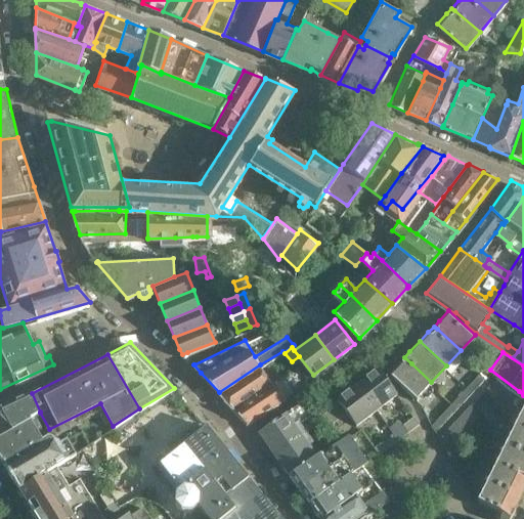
[(404,357),(390,373),(417,397),(431,382),(411,363),(404,357)]
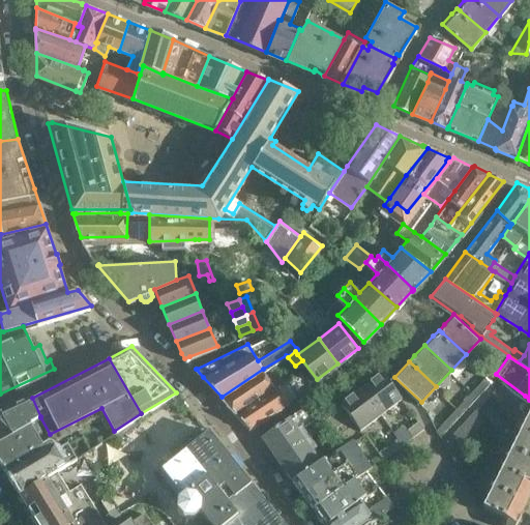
[(263,369),(222,397),(235,411),(274,385),(263,369)]
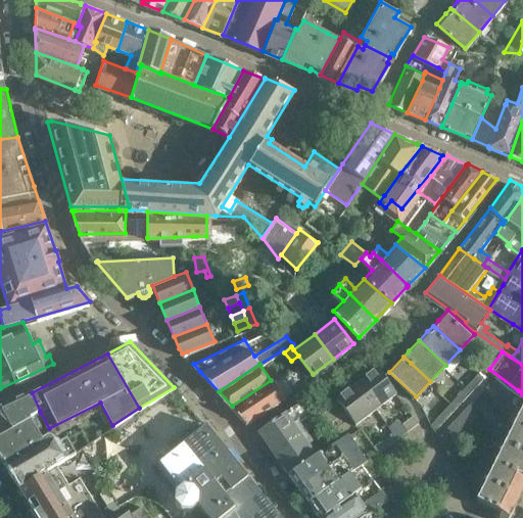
[(396,391),(377,365),(358,380),(376,406),(396,391)]
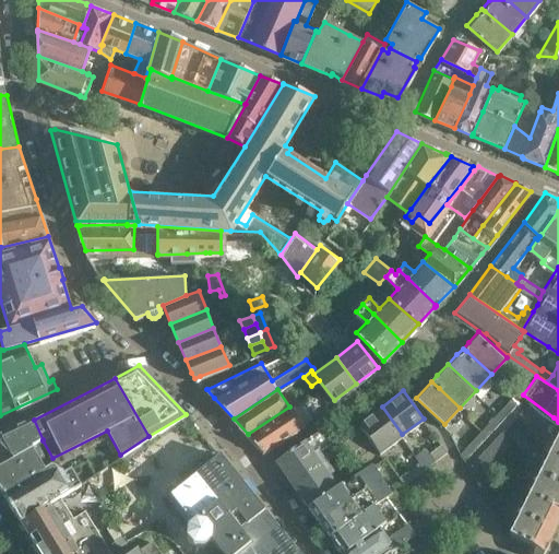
[(512,395),(460,450),(464,458),(518,400),(512,395)]
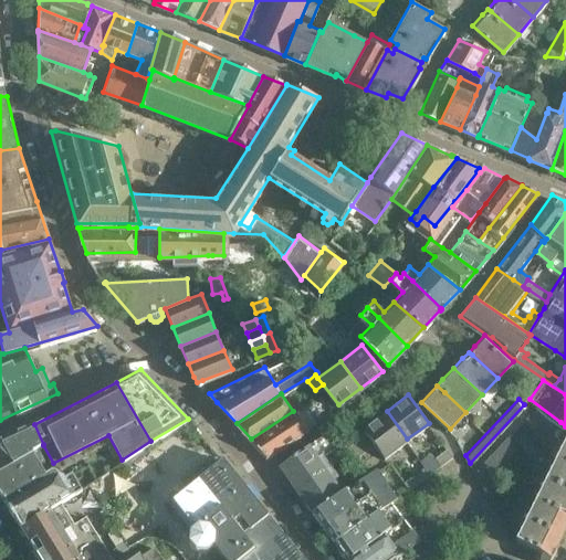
[(303,404),(293,411),(251,439),(268,455),(310,429),(300,414),(306,410),(303,404)]
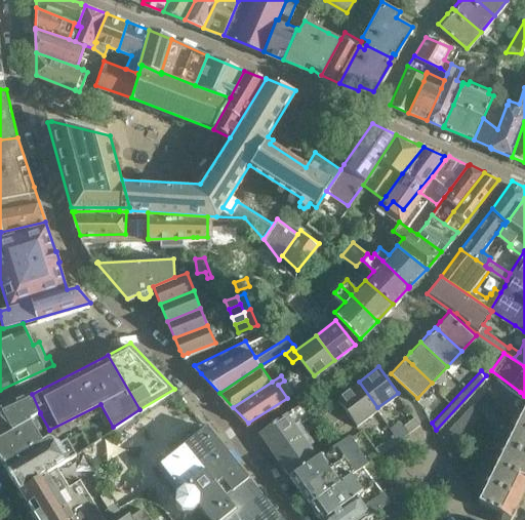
[(356,423),(377,407),(359,382),(337,397),(339,399),(347,409),(356,423)]
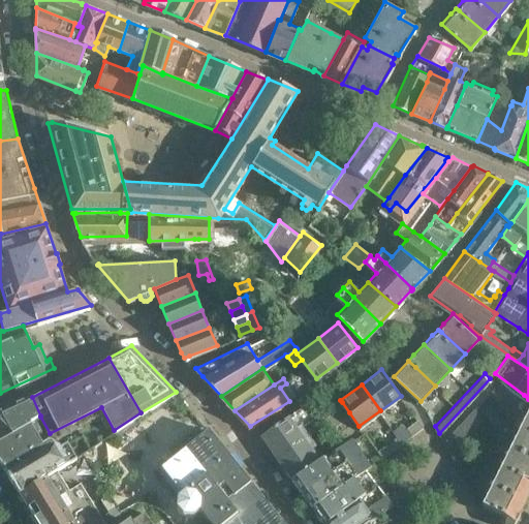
[(32,397),(0,412),(0,439),(31,423),(30,421),(40,415),(32,397)]
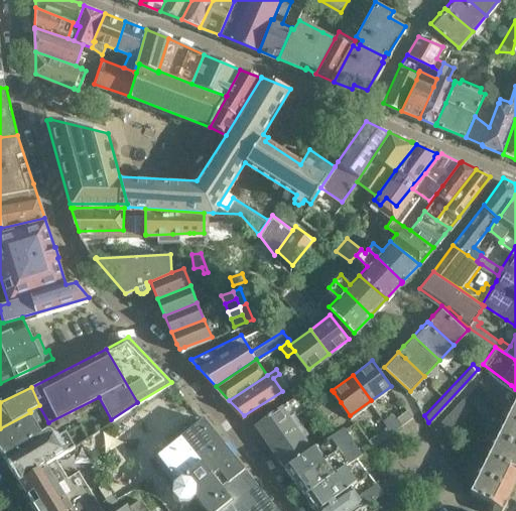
[(298,392),(255,422),(270,443),(301,421),(295,413),(307,405),(298,392)]
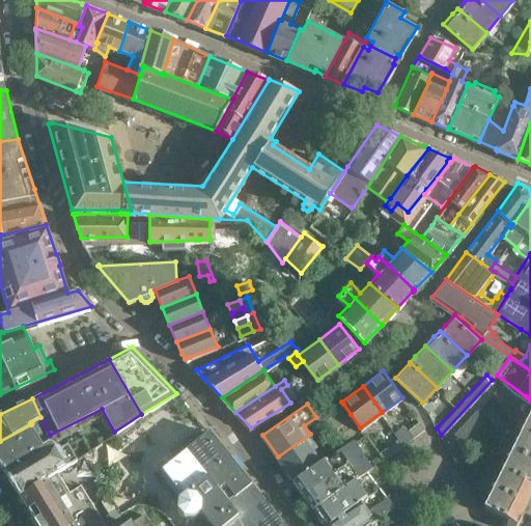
[(343,404),(336,409),(344,419),(351,414),(343,404)]
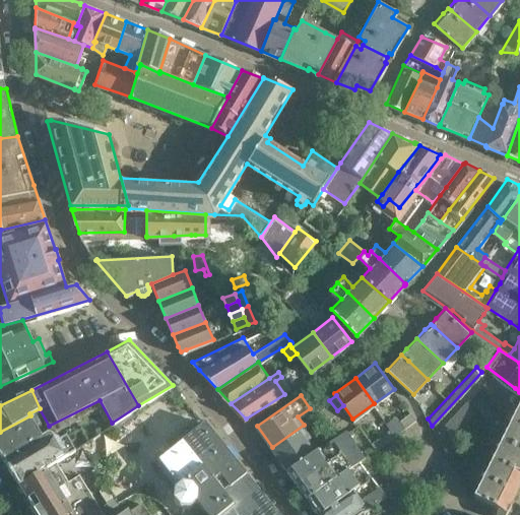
[(436,432),(436,433),(452,457),(474,410),(467,398),(436,432)]
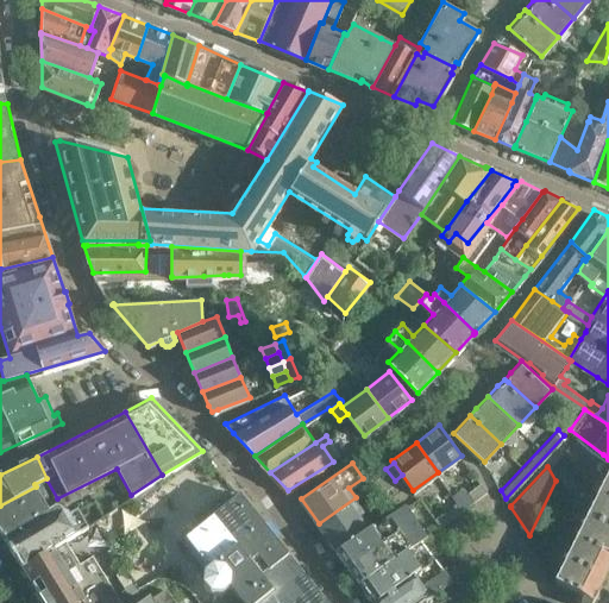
[(385,469),(378,475),(387,487),(395,481),(385,469)]
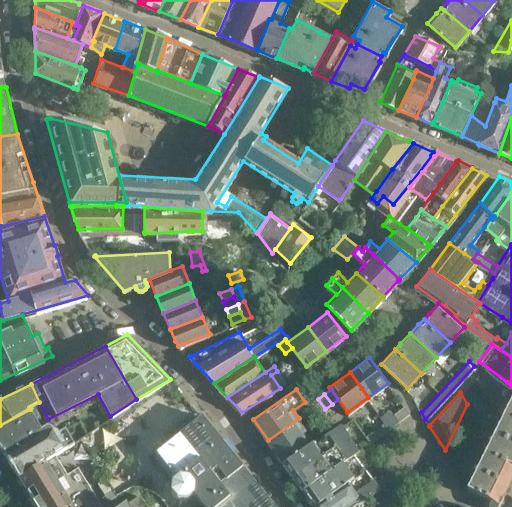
[(318,399),(311,403),(319,414),(325,409),(318,399)]
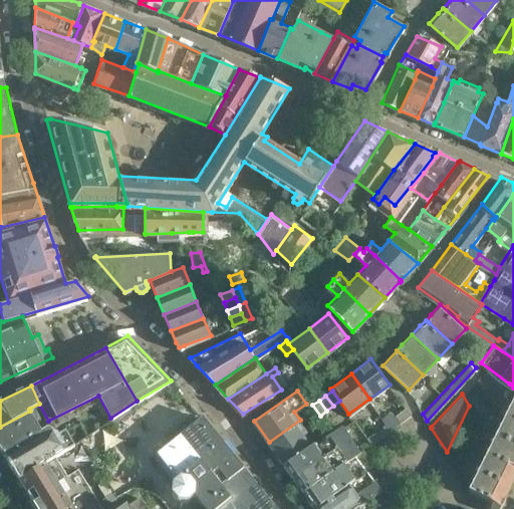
[(406,406),(395,414),(400,421),(411,413),(406,406)]
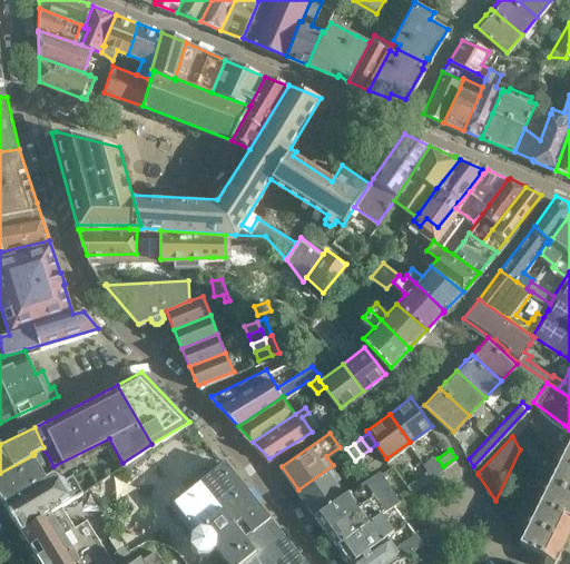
[(443,466),(438,458),(433,453),(424,459),(434,473),(443,466)]
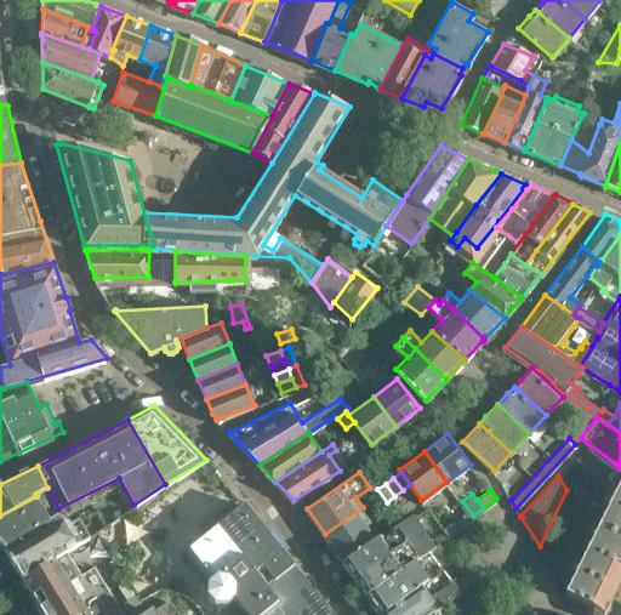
[(620,499),(613,495),(602,519),(620,529),(620,499)]
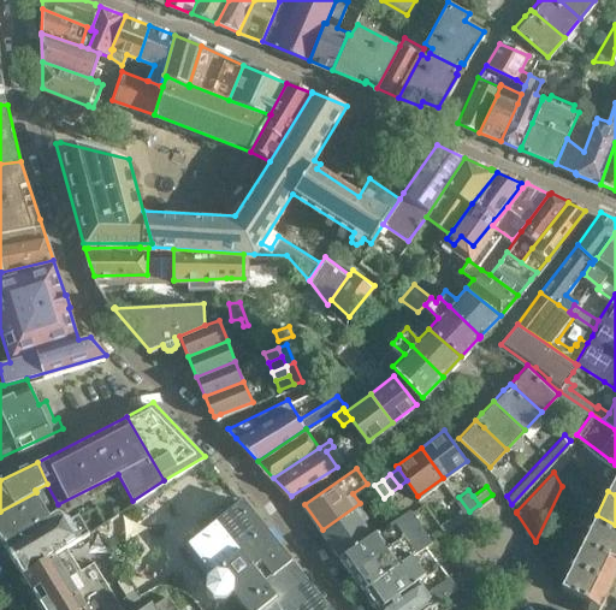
[(36,492),(0,511),(0,537),(5,543),(7,548),(64,514),(58,510),(49,515),(36,492)]
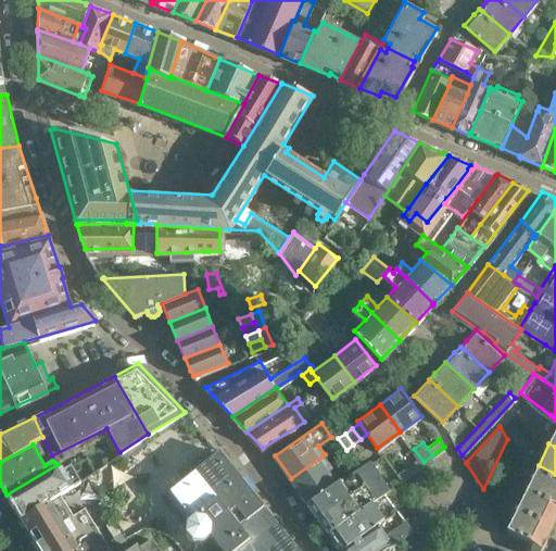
[(300,550),(218,449),(169,490),(191,517),(187,521),(186,530),(192,539),(203,539),(210,534),(222,549),(218,550),(300,550)]
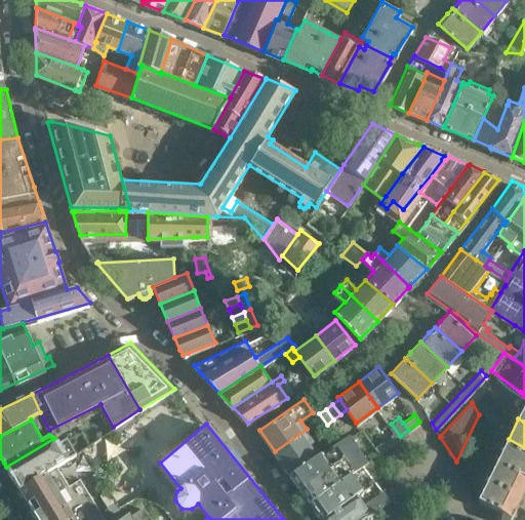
[(307,429),(275,451),(290,472),(318,454),(311,443),(315,440),(307,429)]
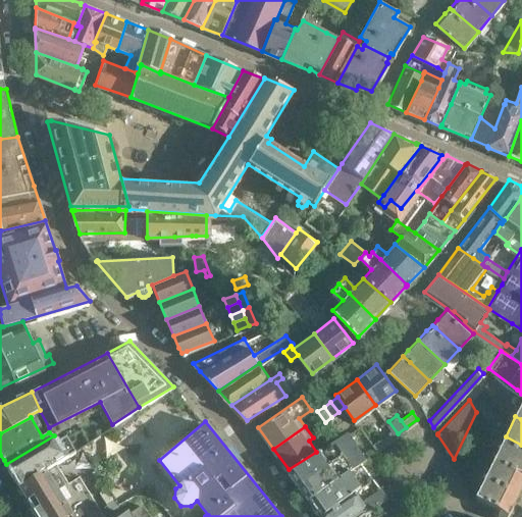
[(322,432),(328,443),(335,438),(329,428),(322,432)]
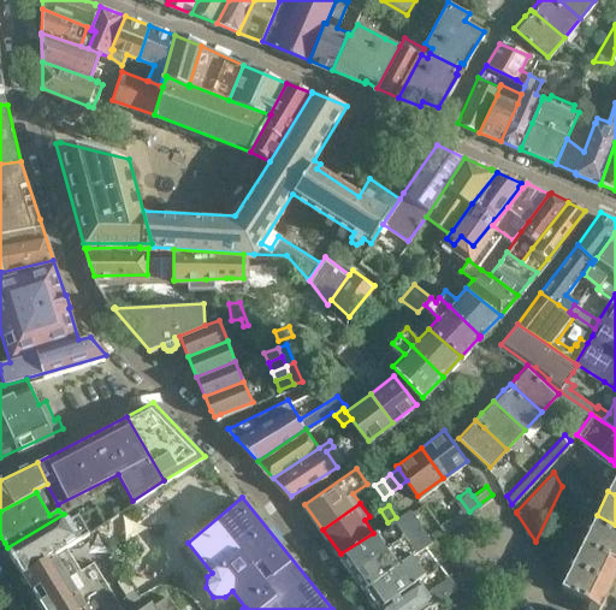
[(377,531),(373,533),(341,554),(365,588),(398,562),(426,544),(432,540),(412,508),(392,521),(377,531)]
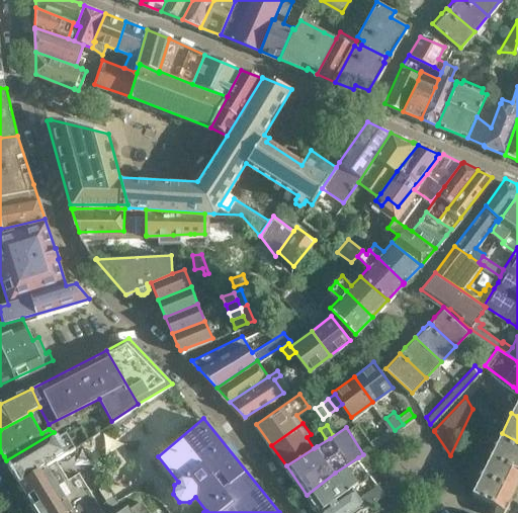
[(54,432),(6,460),(19,481),(57,458),(68,451),(67,450),(75,445),(66,430),(59,435),(54,432)]
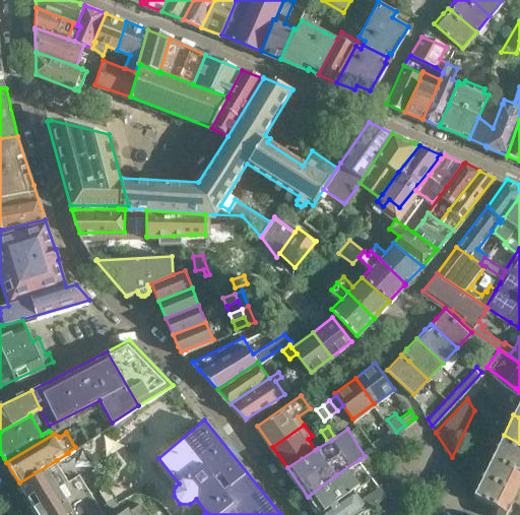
[(519,443),(504,435),(494,454),(519,467),(519,443)]
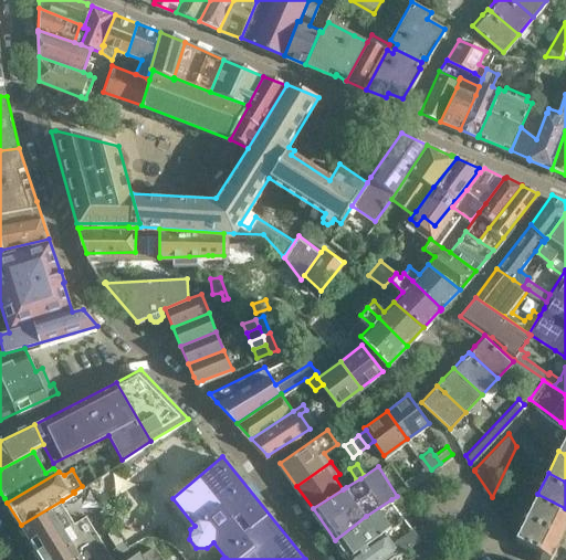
[(565,508),(537,494),(526,516),(563,534),(565,526),(565,508)]
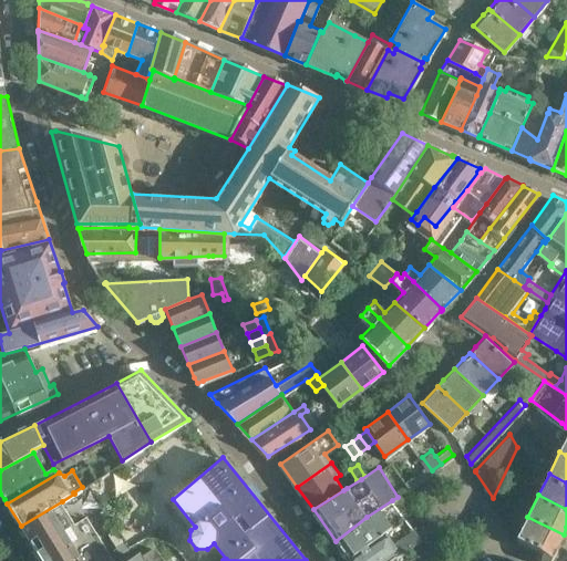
[(367,517),(336,541),(348,559),(383,534),(382,534),(387,531),(405,519),(392,500),(367,517)]
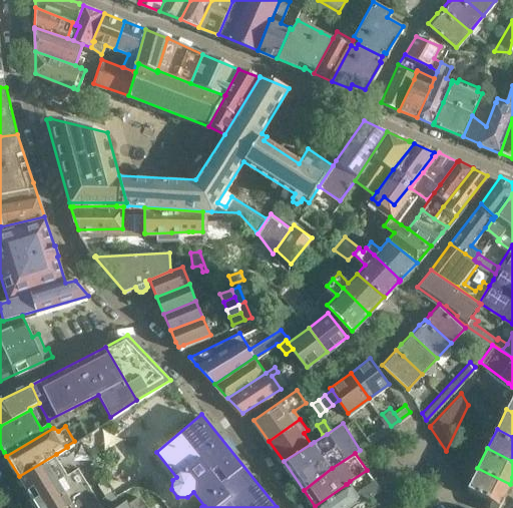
[(56,454),(19,476),(39,507),(104,507),(79,466),(67,473),(56,454)]
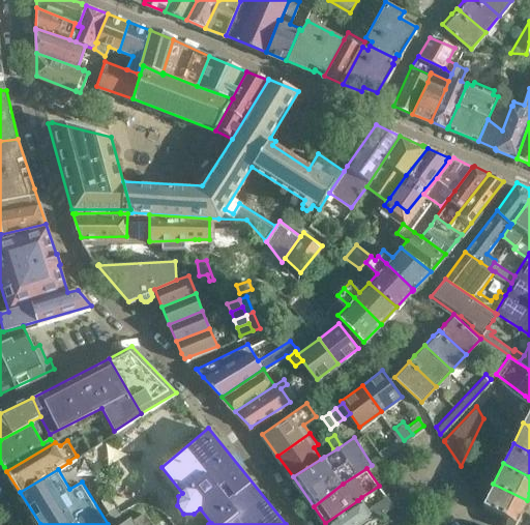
[(493,484),(483,503),(508,517),(506,522),(507,524),(506,524),(513,524),(514,524),(517,521),(527,500),(493,484)]
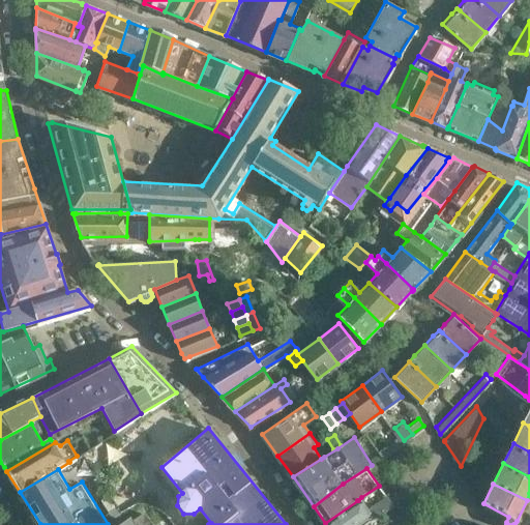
[(358,500),(325,523),(326,524),(362,524),(370,521),(385,509),(385,508),(392,504),(379,486),(361,497),(357,500),(358,500)]
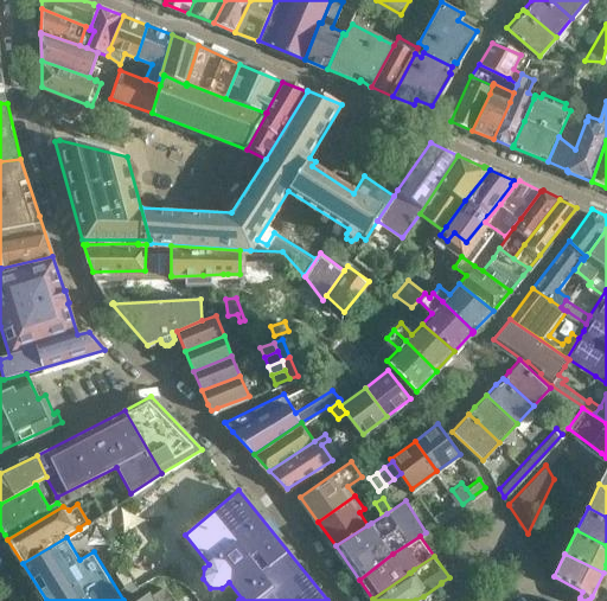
[(442,583),(442,584),(454,600),(461,600),(467,598),(452,575),(451,576),(451,577),(442,583)]
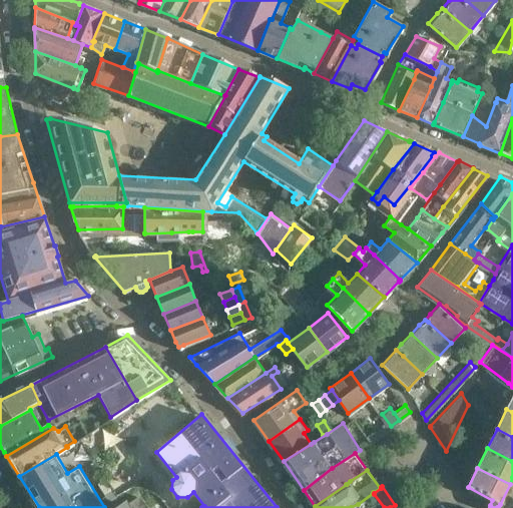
[(117,507),(148,507),(139,494),(117,507)]
